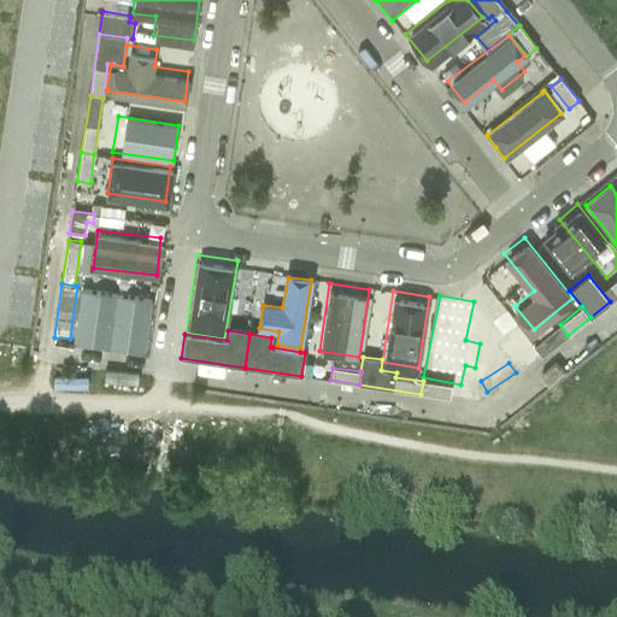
[(450,398),(452,386),(423,381),(421,394),(450,398)]
